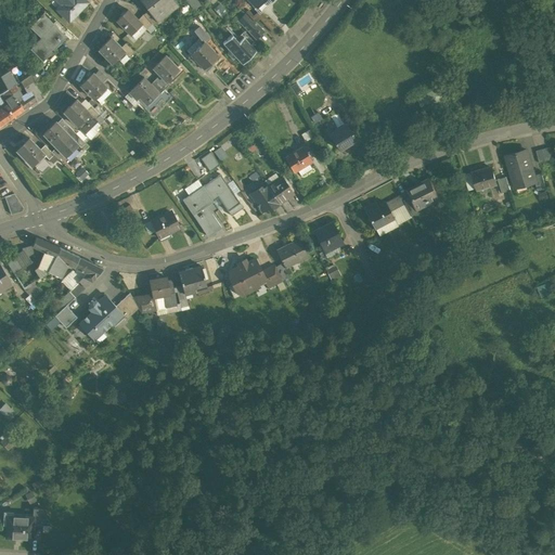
[(85,0),(57,0),(63,5),(57,10),(68,20),(87,1),(85,0)]
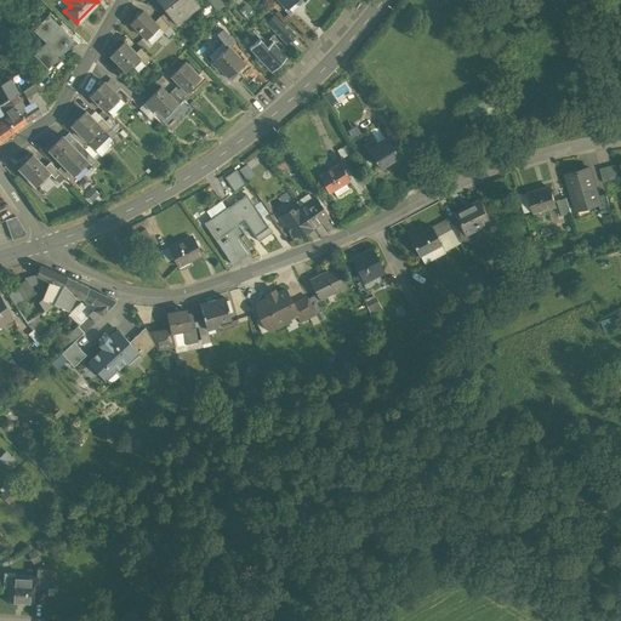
[(194,0),(158,0),(165,10),(172,20),(172,18),(175,22),(183,15),(183,16),(198,5),(194,0)]
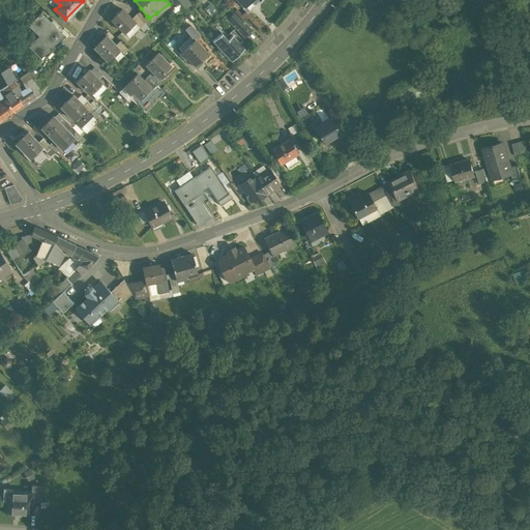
[(130,18),(121,8),(111,18),(124,31),(134,22),(135,22),(135,21),(130,18)]
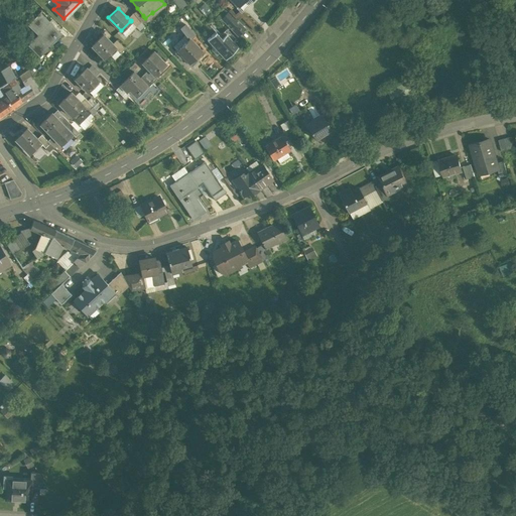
[(143,16),(137,8),(133,12),(141,21),(145,18),(143,15),(143,16)]
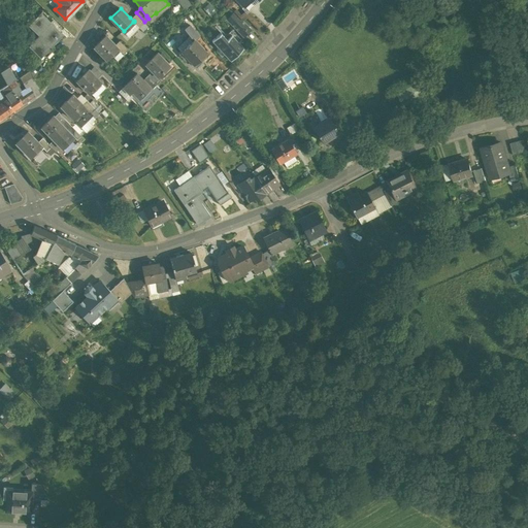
[(63,33),(40,11),(30,22),(43,34),(37,40),(34,38),(28,44),(39,57),(63,33)]
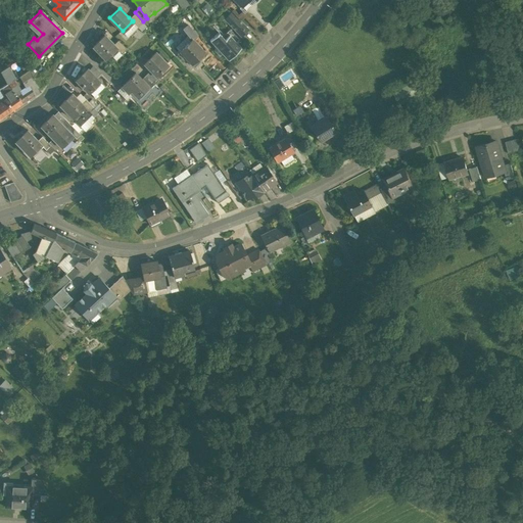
[(246,27),(231,11),(224,19),(238,35),(246,27)]
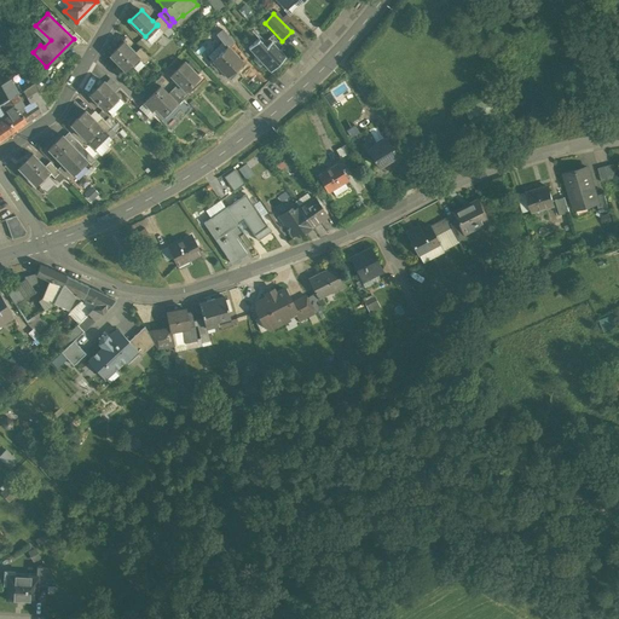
[(160,15),(152,21),(157,24),(157,25),(156,25),(162,32),(169,25),(160,15)]
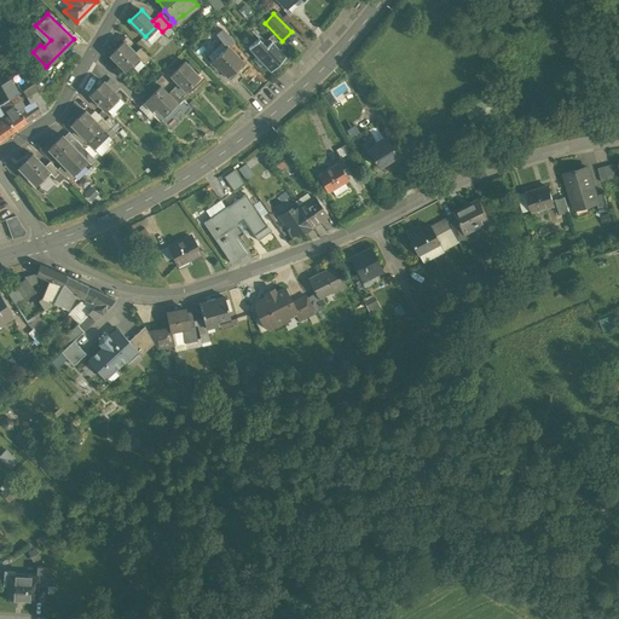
[(298,25),(287,16),(282,21),(291,32),(298,25)]
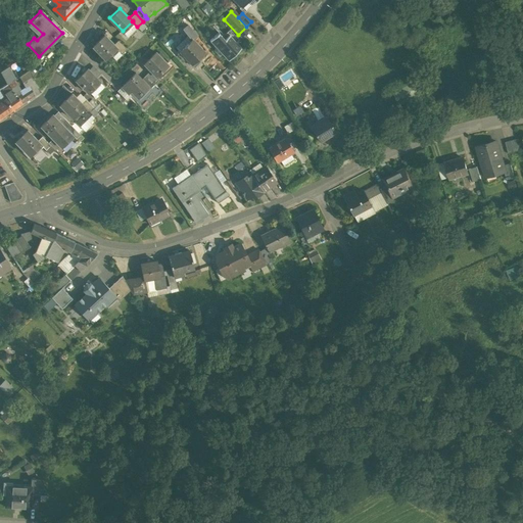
[(196,36),(188,25),(183,29),(191,39),(192,38),(192,39),(196,36)]
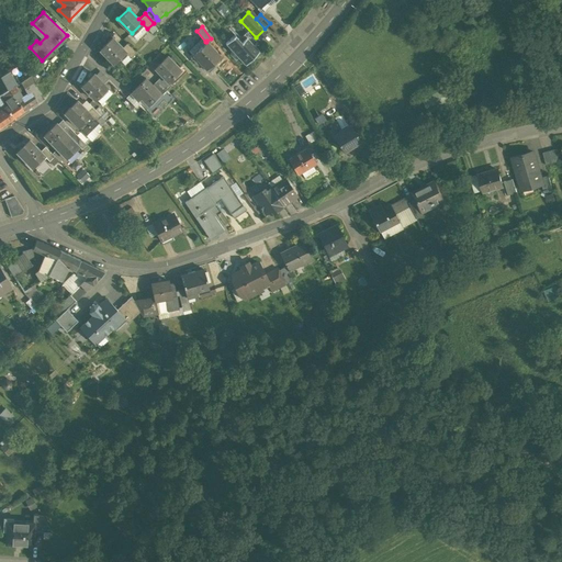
[(246,33),(239,40),(234,35),(225,43),(232,51),(229,54),(235,60),(238,57),(245,64),(258,52),(253,45),(256,42),(253,38),(253,40),(246,33)]
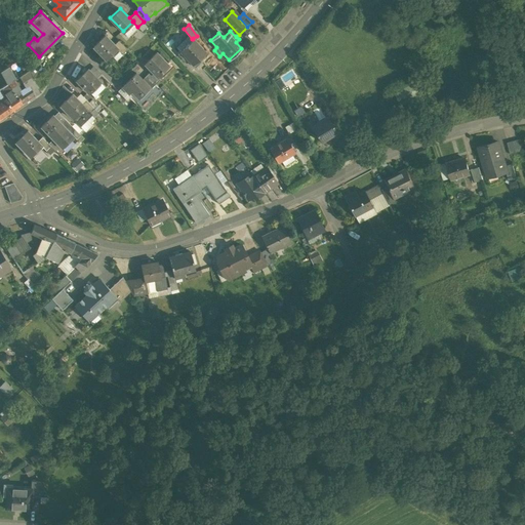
[(114,43),(105,34),(92,45),(106,58),(111,53),(115,58),(121,53),(117,48),(117,47),(114,43)]
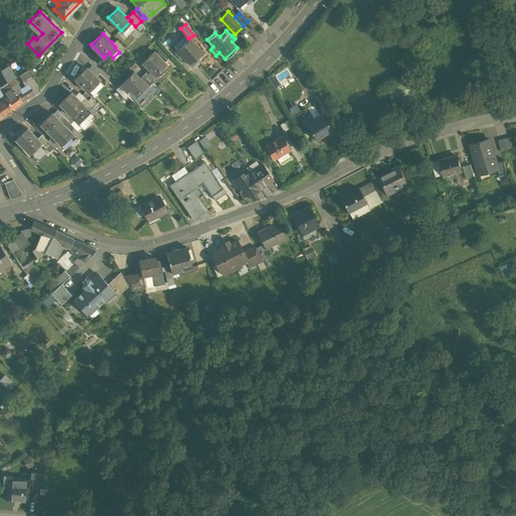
[(189,38),(189,37),(188,38),(176,50),(174,52),(180,58),(182,56),(191,66),(198,59),(195,57),(202,50),(189,38)]
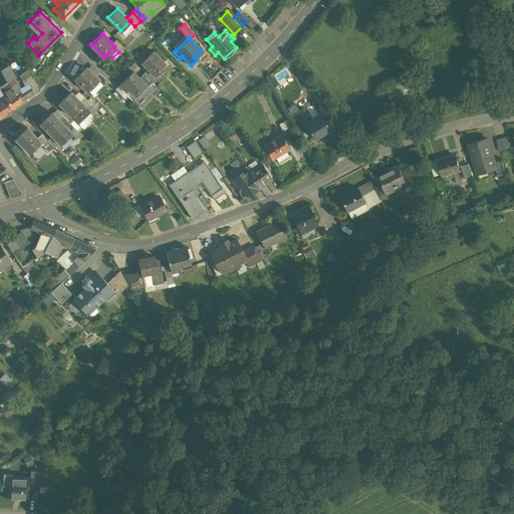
[(118,52),(123,47),(115,38),(111,42),(114,46),(114,47),(118,52)]
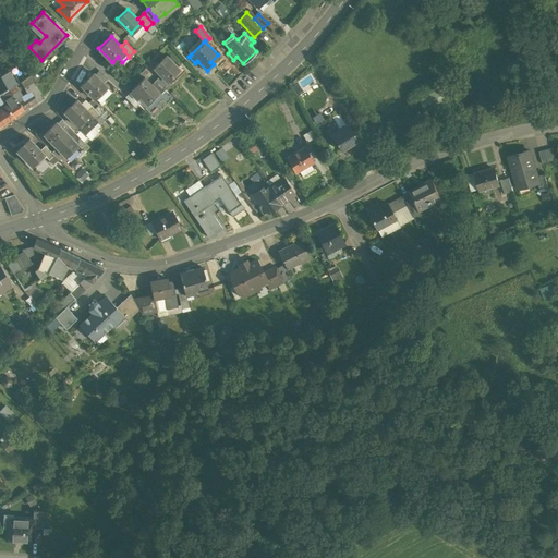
[(179,70),(166,56),(153,68),(160,74),(167,82),(167,81),(179,70)]
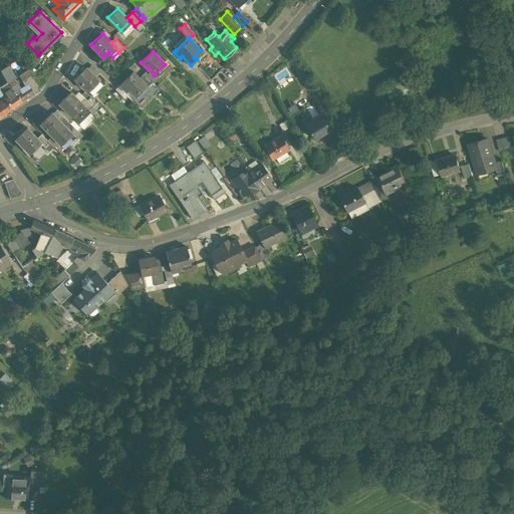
[(15,76),(8,66),(0,71),(7,82),(9,80),(15,76)]
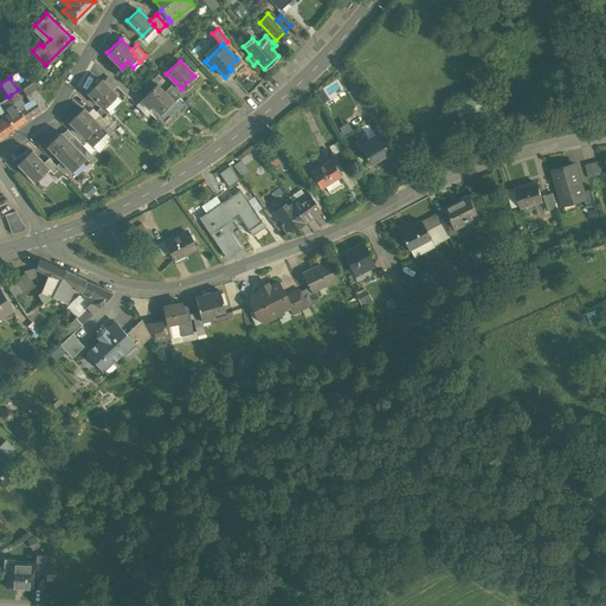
[(111,89),(101,78),(86,91),(102,107),(103,105),(115,94),(111,89)]
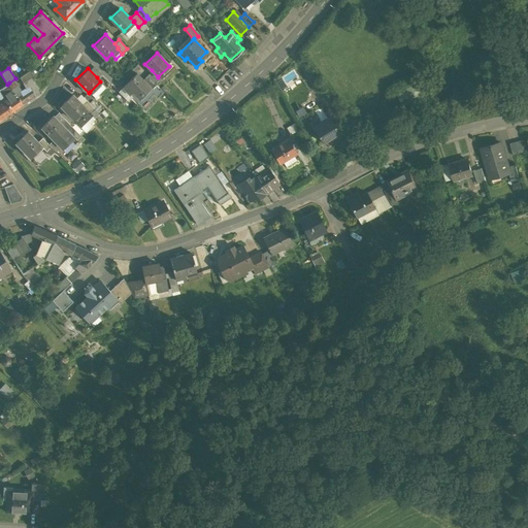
[(29,70),(20,76),(23,81),(26,79),(29,86),(35,81),(29,70)]
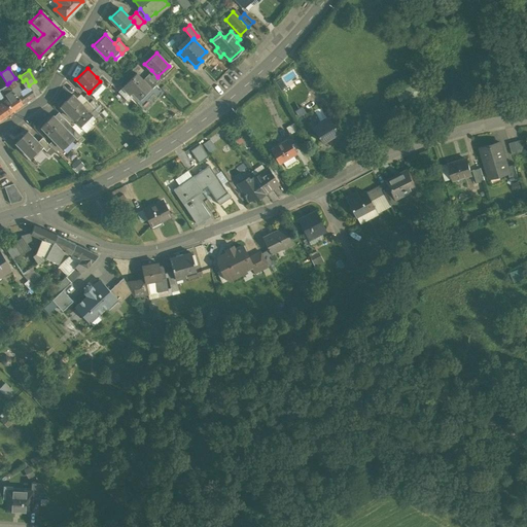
[(157,77),(151,70),(147,74),(155,83),(160,79),(157,76),(157,77)]
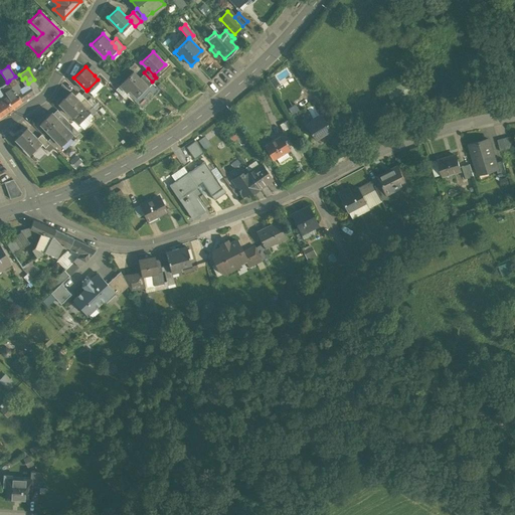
[(139,77),(133,70),(119,83),(126,91),(128,89),(135,95),(146,84),(139,77)]
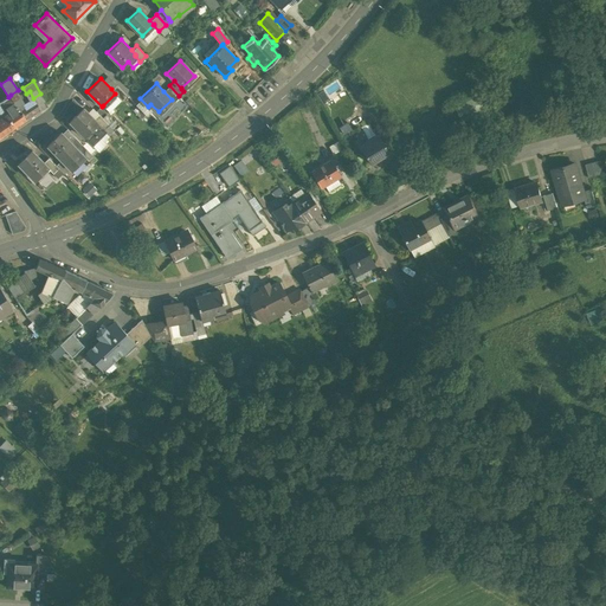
[(127,95),(116,84),(111,89),(115,94),(121,100),(127,95)]
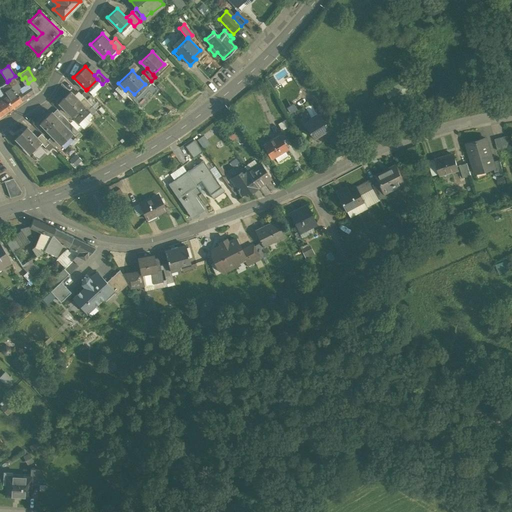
[(151,81),(143,72),(138,77),(145,84),(146,86),(151,81)]
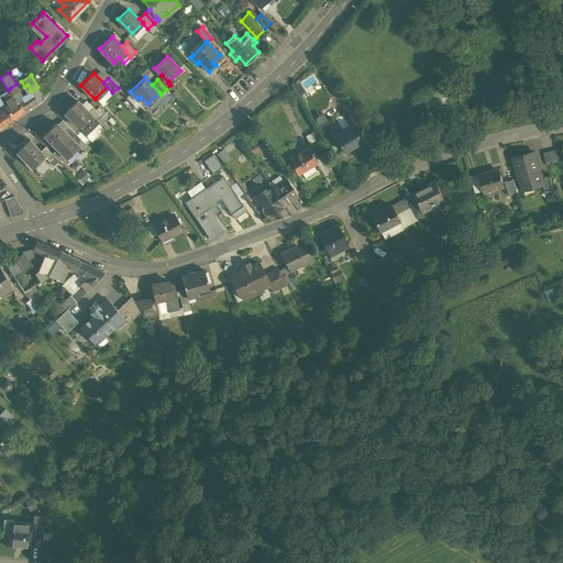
[(37,87),(31,91),(33,96),(36,103),(44,98),(37,87)]
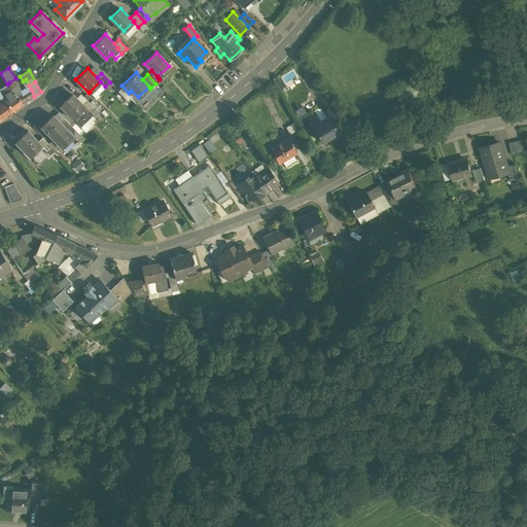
[(100,81),(90,92),(95,96),(105,86),(100,81)]
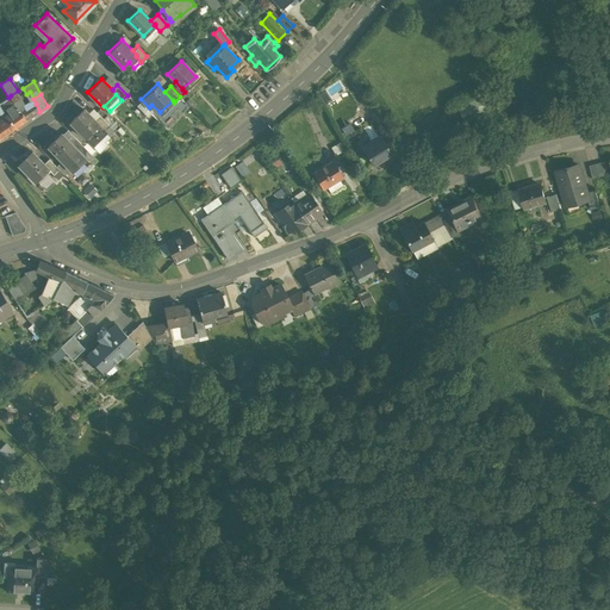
[(10,98),(2,103),(6,109),(16,104),(11,95),(10,98)]
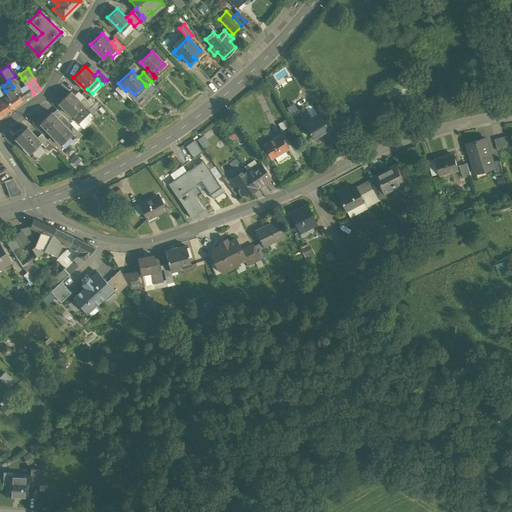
[(17,93),(13,87),(5,91),(6,92),(10,98),(7,100),(12,108),(22,101),(17,93)]
